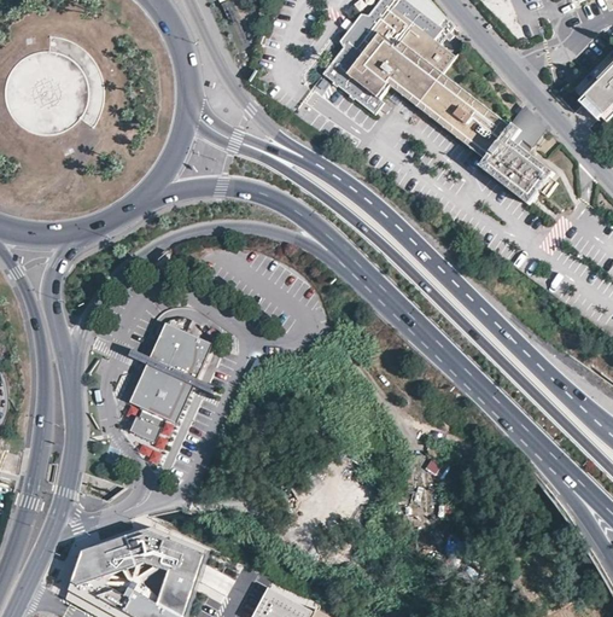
[(358,10),(350,21),(345,27),(337,36),(338,45),(317,69),(371,111),(375,104),(385,111),(390,105),(377,94),(386,82),(480,156),(474,163),(524,203),(533,190),(546,175),(549,170),(521,149),(538,128),(529,117),(519,106),(505,122),(439,70),(455,51),(439,38),(445,30),(449,33),(454,27),(450,23),(451,21),(447,15),(439,7),(433,0),(372,0),(367,9),(358,10)]
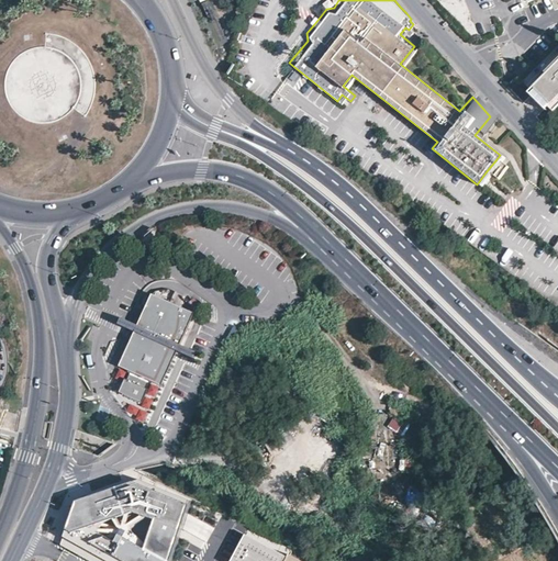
[(557,51),(523,86),(548,111),(557,101),(557,51)]
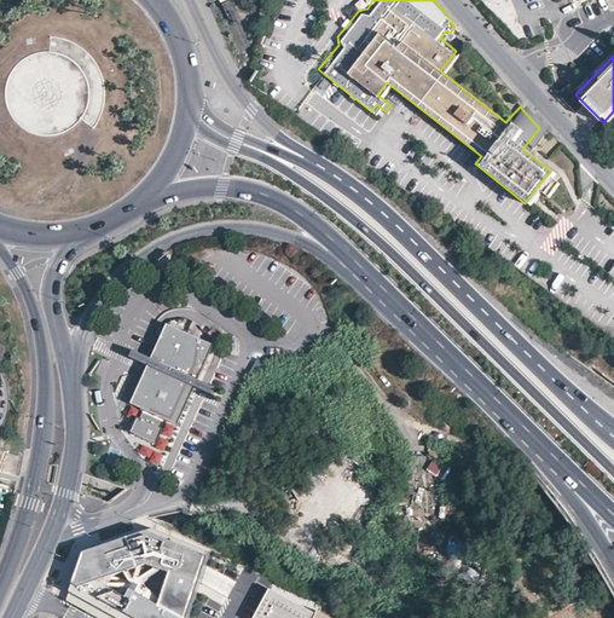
[(554,183),(546,175),(534,190),(543,196),(554,183)]
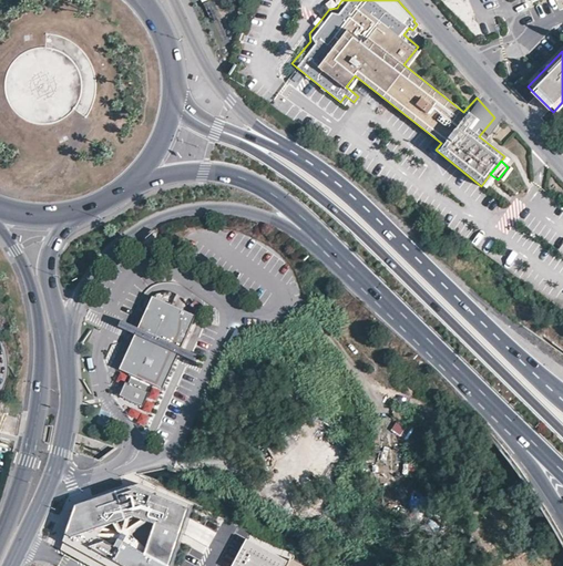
[(151,298),(118,369),(128,373),(126,374),(129,376),(126,382),(124,381),(118,395),(141,405),(147,392),(145,391),(149,384),(151,386),(151,383),(161,388),(193,317),(151,298)]
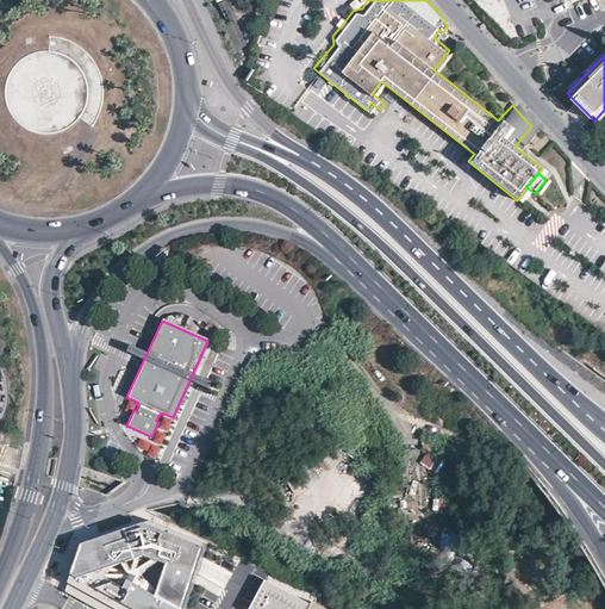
[(206,322),(193,323),(203,334),(206,322)]
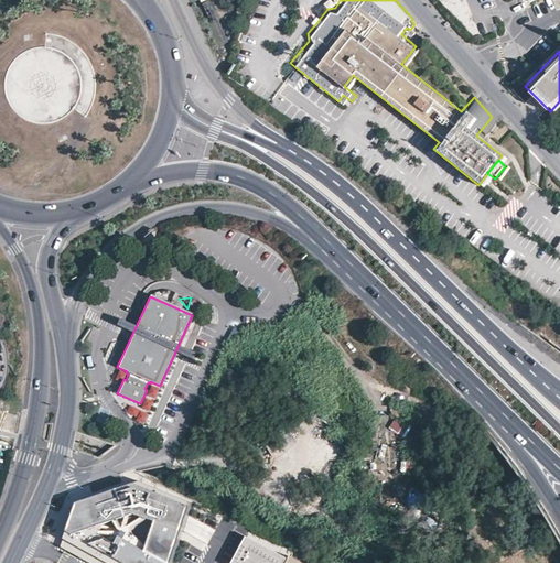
[(136,482),(74,502),(57,545),(90,562),(167,562),(187,501),(136,482)]
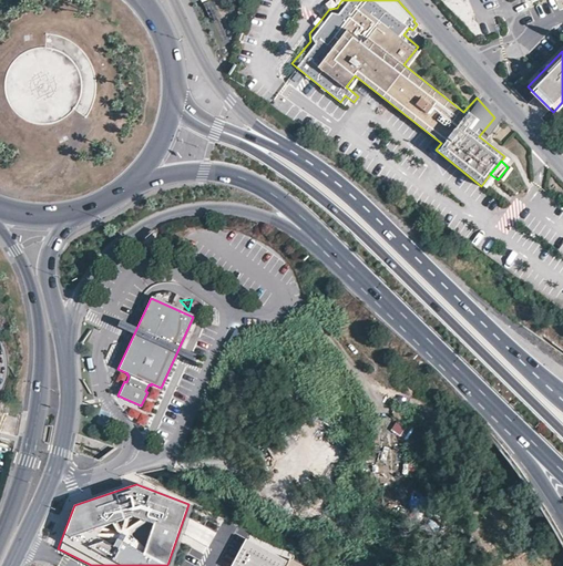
[(286,564),(244,541),(229,565),(295,565),(287,562),(286,564)]
